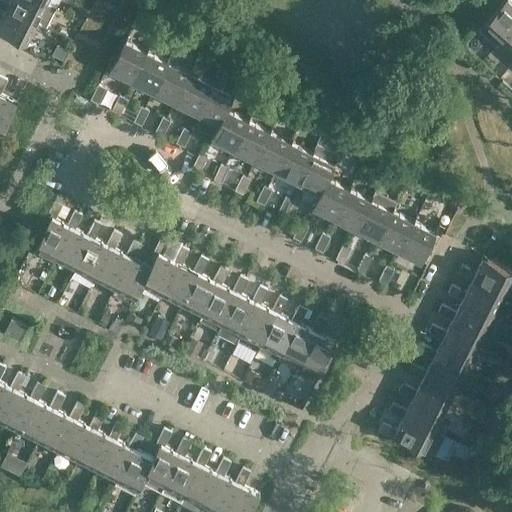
[(56,6),(47,2),(43,0),(10,0),(10,2),(5,0),(0,0),(0,7),(5,10),(7,7),(37,22),(46,26),(56,6)]
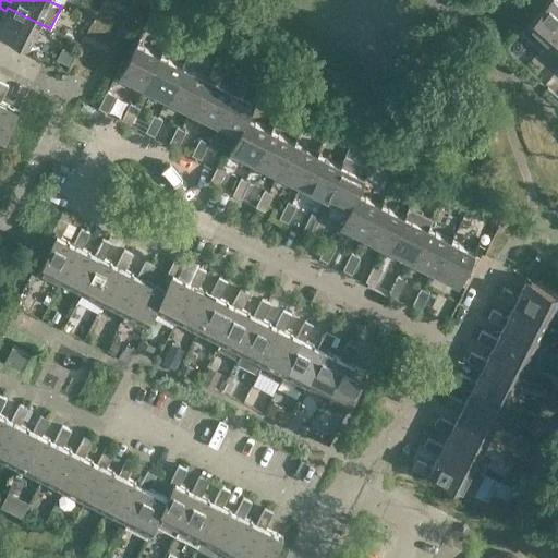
[(557,29),(557,2),(555,0),(548,0),(522,31),(541,47),(547,40),(548,41),(557,29)]
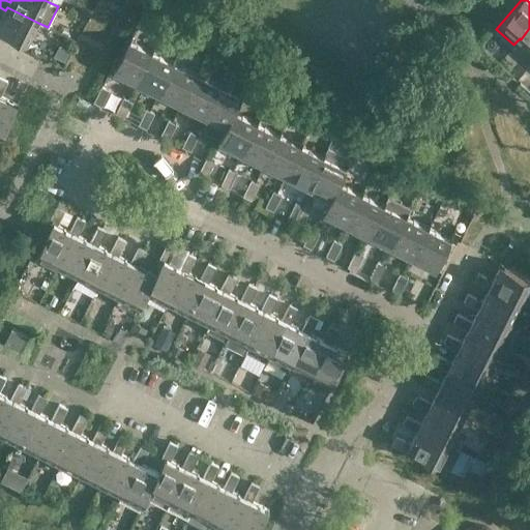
[(87,20),(92,9),(84,5),(79,16),(87,20)]
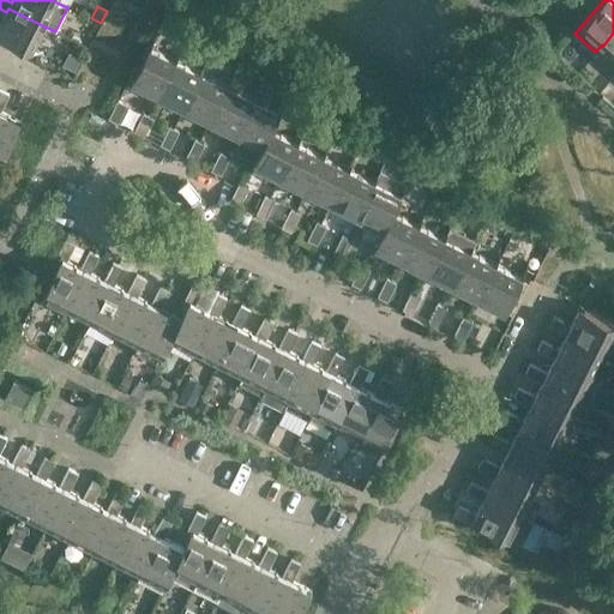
[(8,8),(6,12),(0,25),(0,34),(32,50),(44,26),(8,8)]
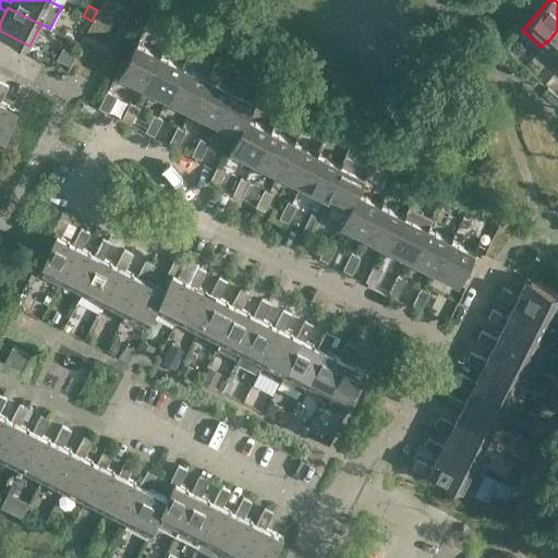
[(557,29),(548,41),(557,50),(557,29)]
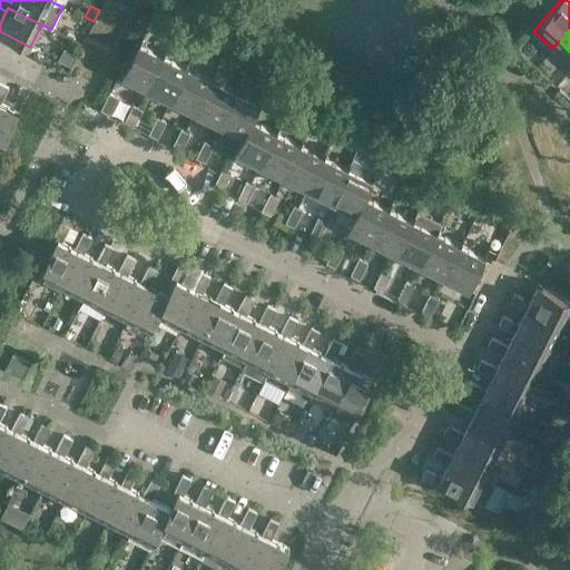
[(53,42),(74,52),(77,45),(57,35),(53,42)]
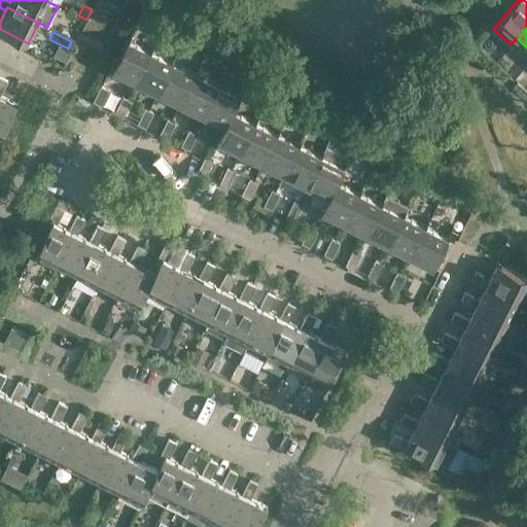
[(112,72),(135,83),(151,53),(128,41),(112,72)]
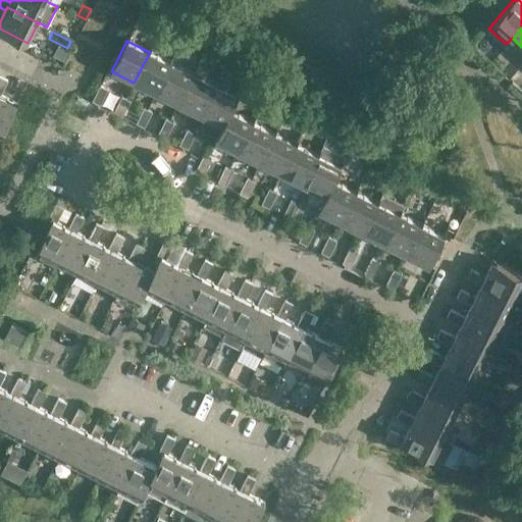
[(64,61),(70,50),(58,44),(53,55),(64,61)]
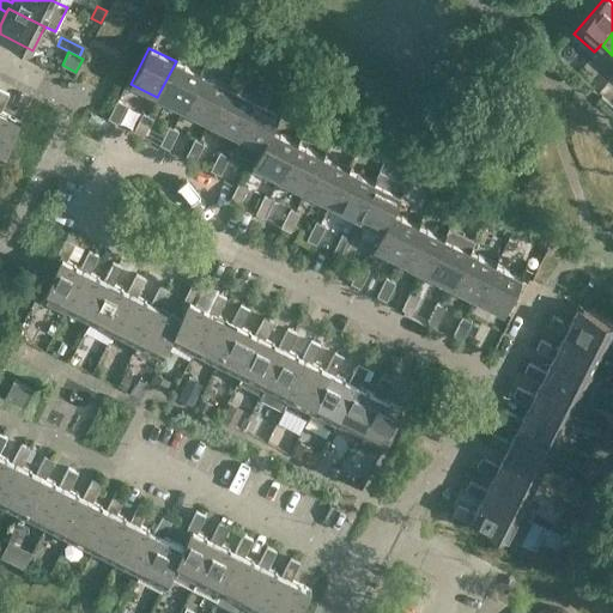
[(201,74),(176,61),(157,97),(183,110),(201,74)]
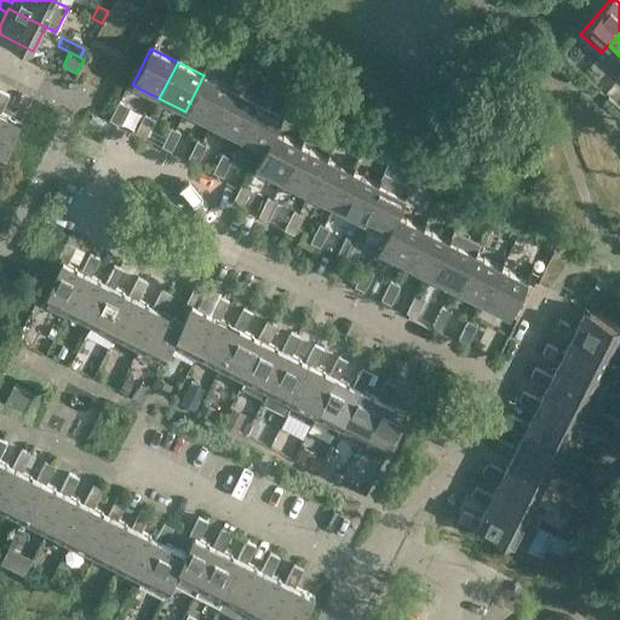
[(587,68),(581,62),(577,68),(583,74),(587,68)]
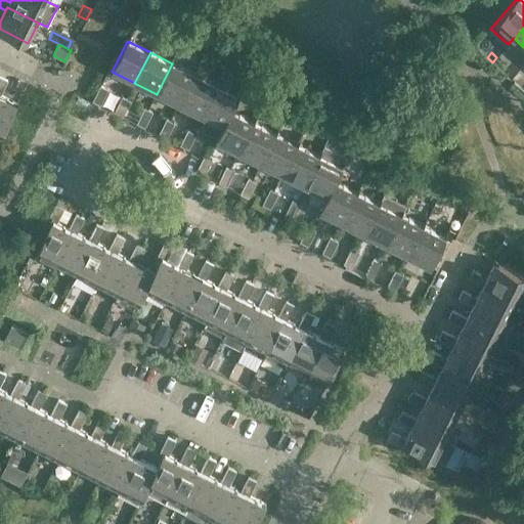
[(193,75),(172,63),(157,94),(178,104),(193,75)]
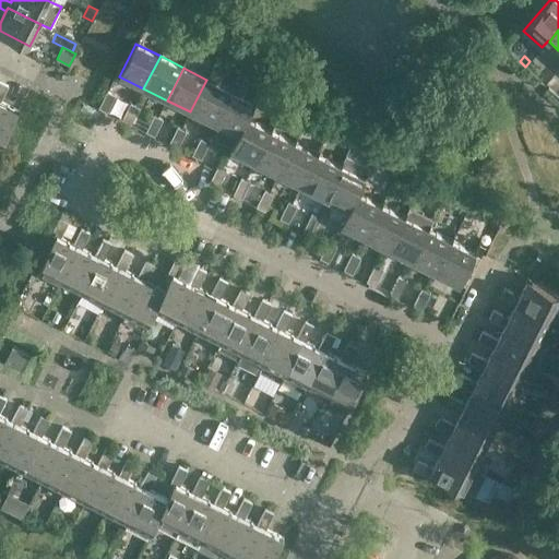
[(230,91),(206,80),(190,111),(214,123),(230,91)]
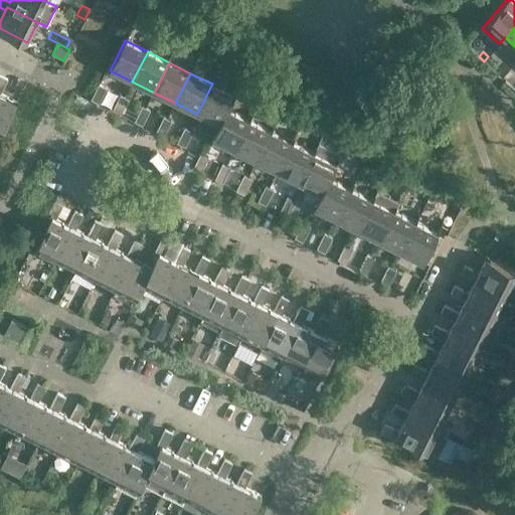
[(0,74),(0,131),(2,132),(17,103),(0,94),(8,78),(0,74)]
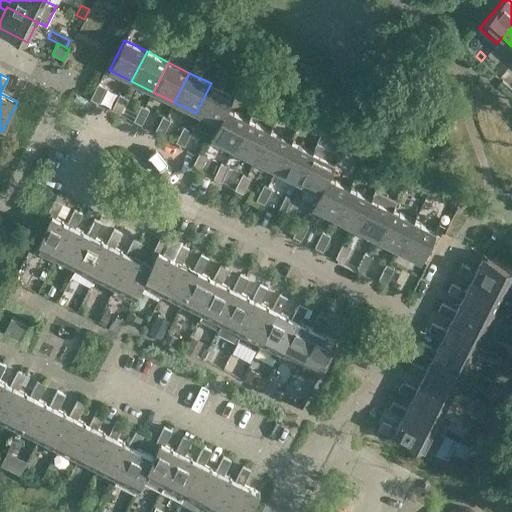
[(106,87),(98,82),(90,98),(98,103),(106,87)]
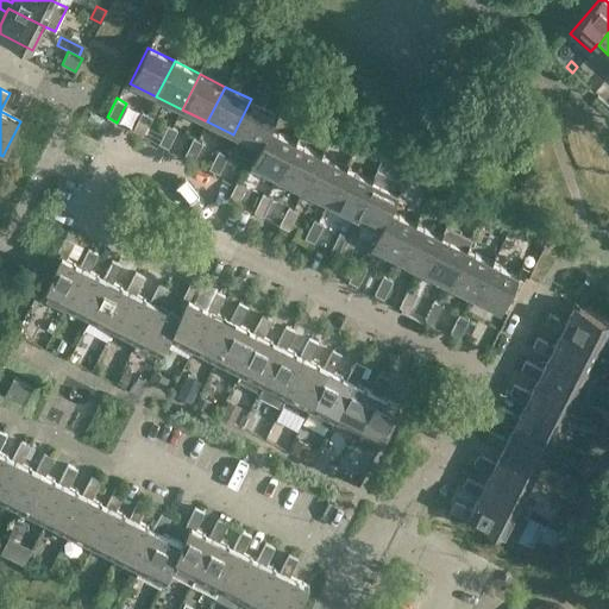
[(277,112),(251,99),(233,135),(259,148),(269,130),(277,112)]
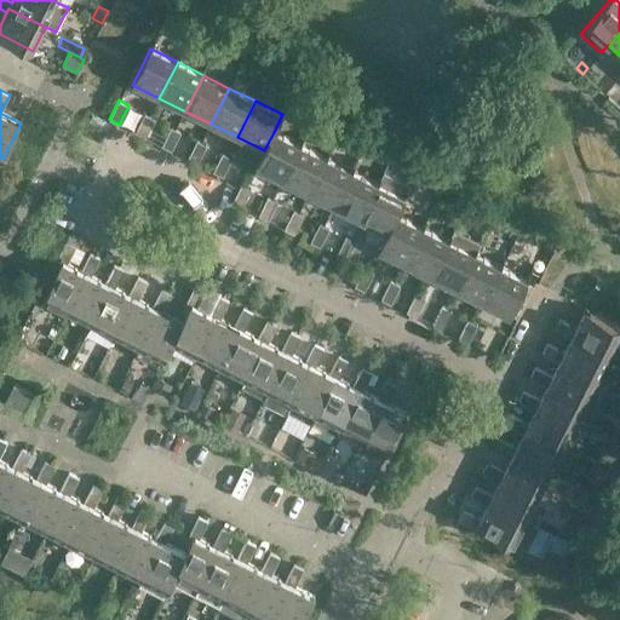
[(332,133),(338,121),(317,110),(311,124),(332,133)]
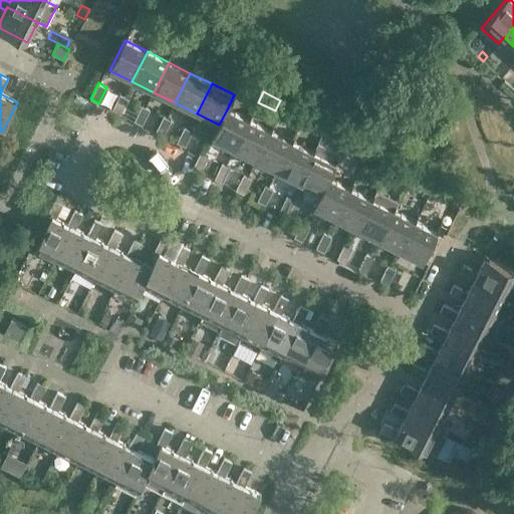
[(121,114),(129,98),(120,94),(112,110),(121,114)]
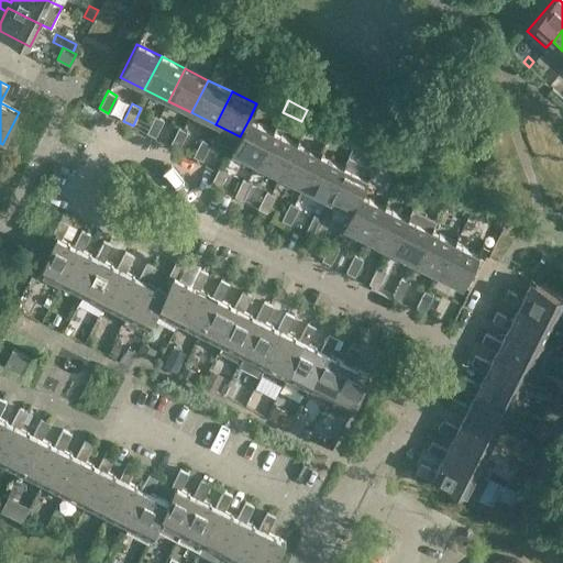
[(155,136),(164,120),(155,114),(146,132),(155,136)]
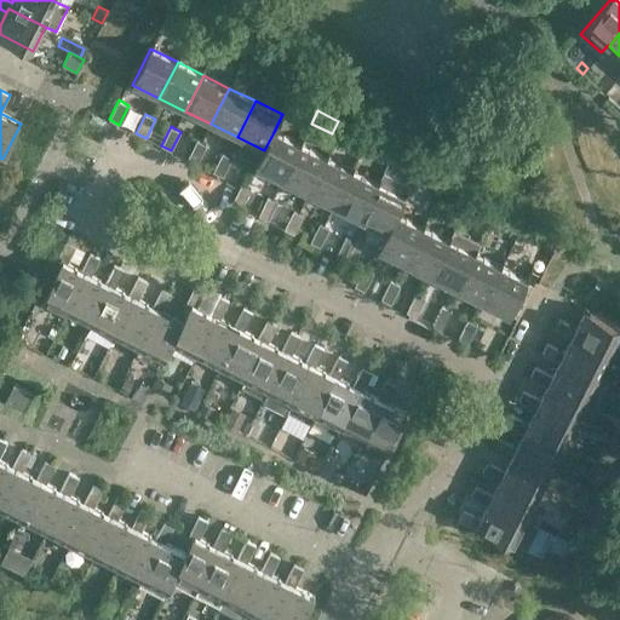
[(300,145),(274,132),(264,150),(256,168),(282,182),(300,145)]
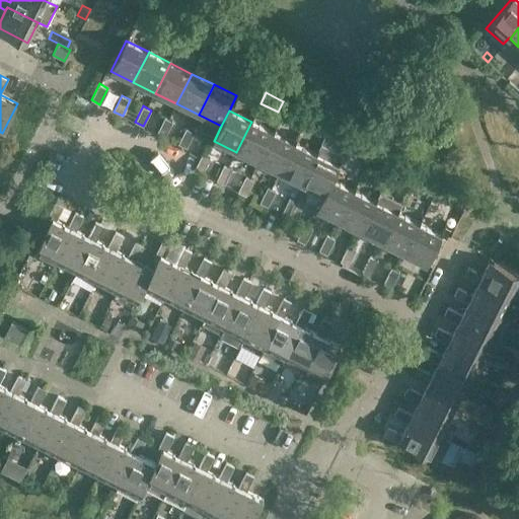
[(311,127),(315,119),(309,115),(304,124),(311,127)]
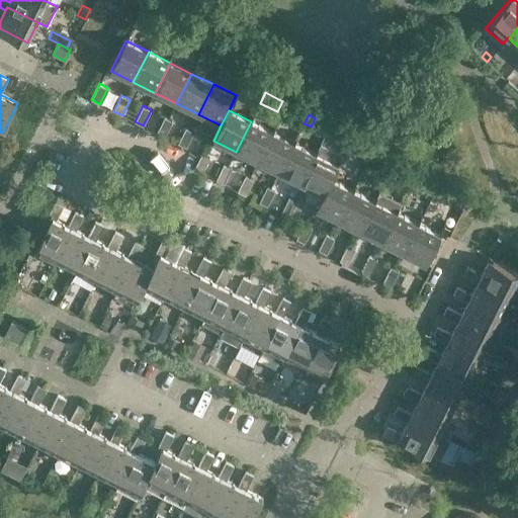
[(165,137),(173,121),(164,116),(156,133),(165,137)]
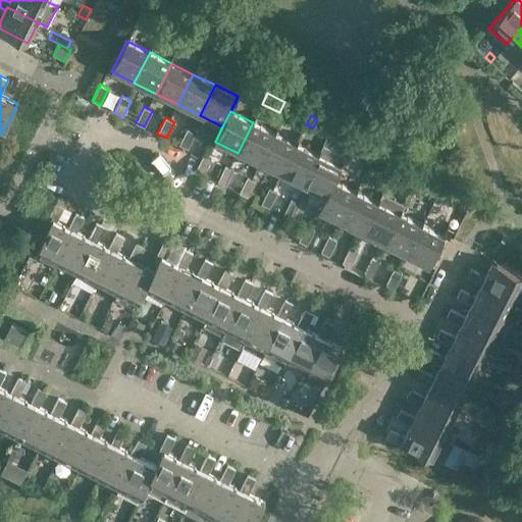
[(274,134),(253,122),(238,153),(259,163),(274,134)]
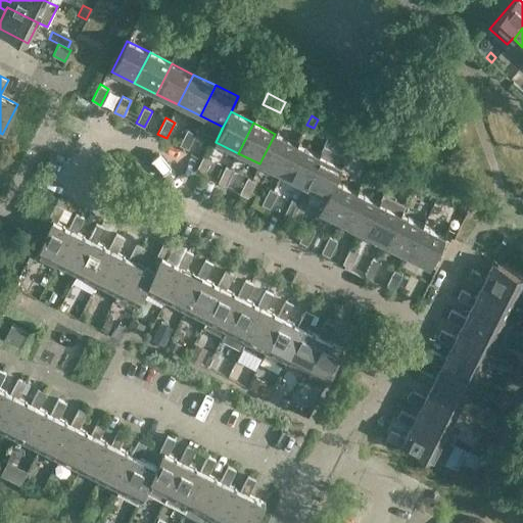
[(188,149),(196,133),(188,129),(180,145),(188,149)]
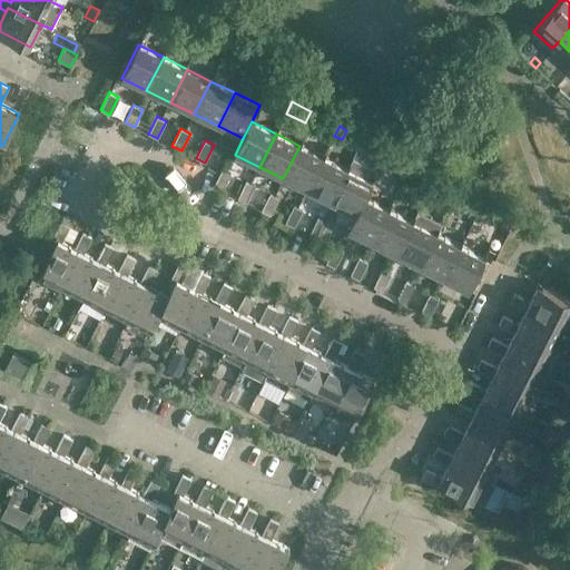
[(324,157),(300,146),(283,178),(307,190),(324,157)]
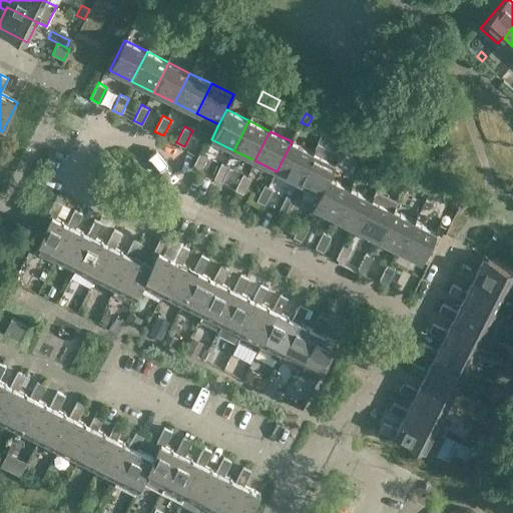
[(354,136),(350,134),(344,144),(355,150),(357,146),(354,136)]
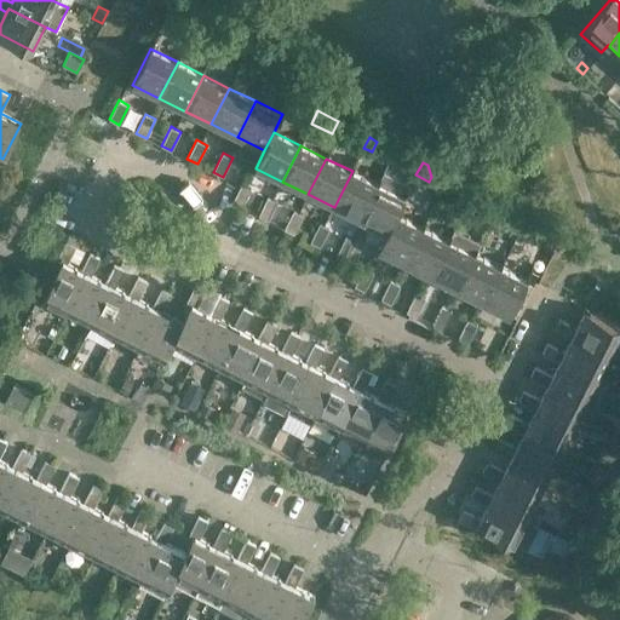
[(378,184),(352,171),(334,207),(360,220),(378,184)]
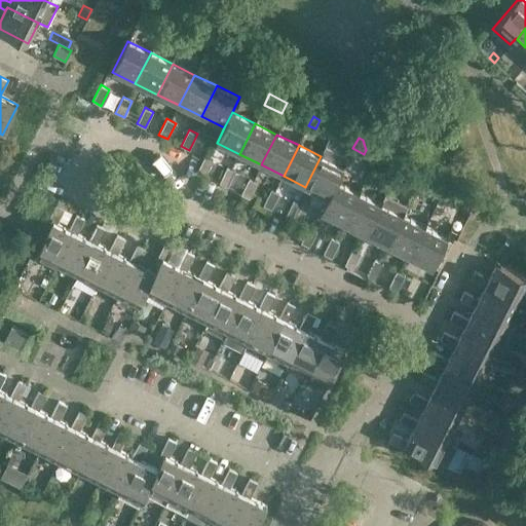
[(348,157),(326,146),(321,156),(305,187),(328,198),(336,183),(348,157)]
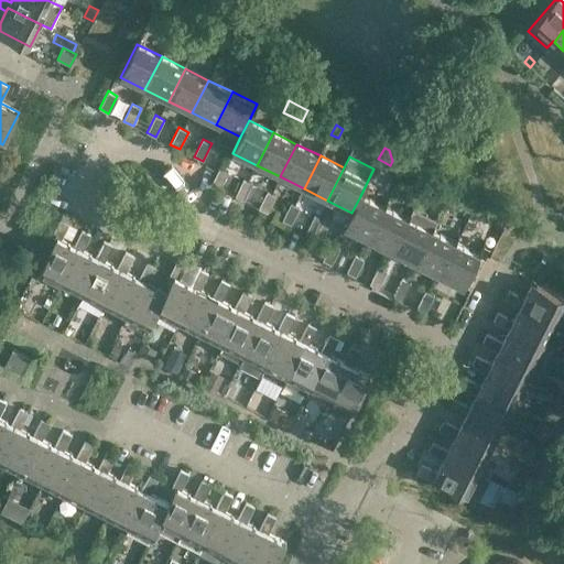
[(219,166),(210,184),(220,188),(228,172),(219,166)]
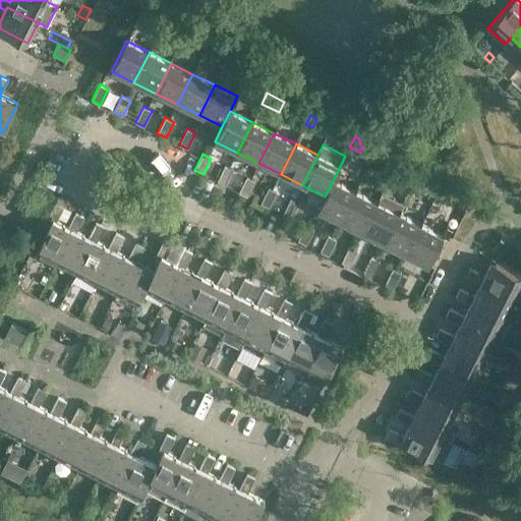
[(225,185),(233,170),(225,165),(217,181),(225,185)]
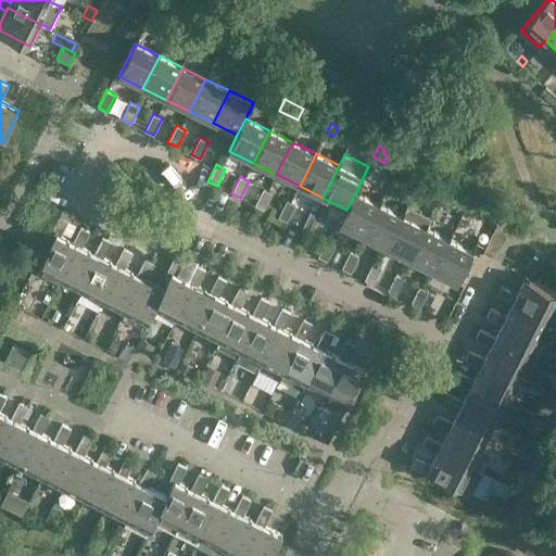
[(264,210),(273,192),(263,188),(254,205),(264,210)]
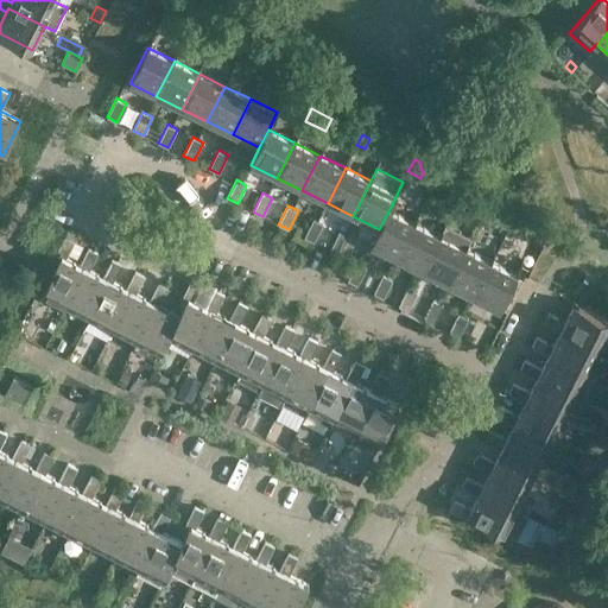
[(415,225),(388,211),(379,229),(371,247),(397,260),(415,225)]
